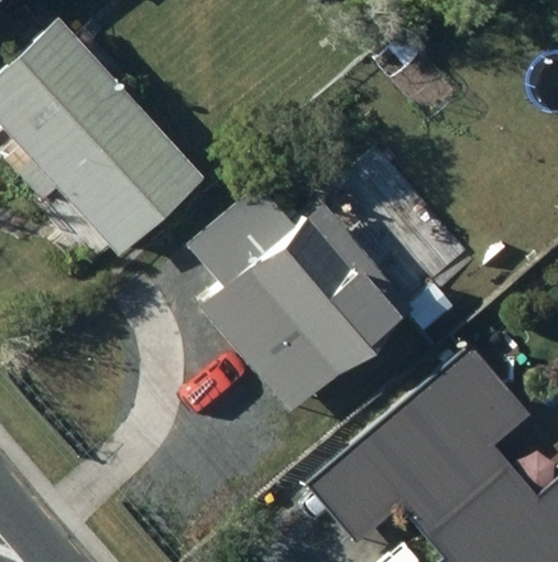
[(0,139),(9,132),(34,161),(19,175),(30,187),(131,97),(59,19),(0,73),(0,139)]
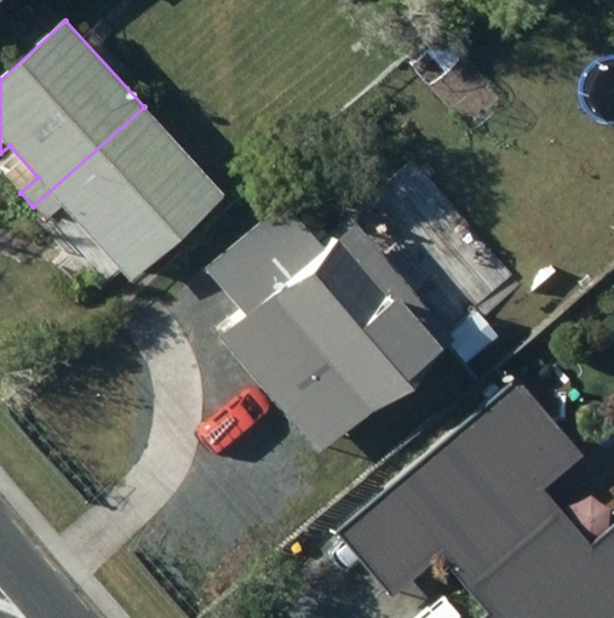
[(144,107),(33,206),(44,219),(61,204),(130,280),(224,195),(144,107)]
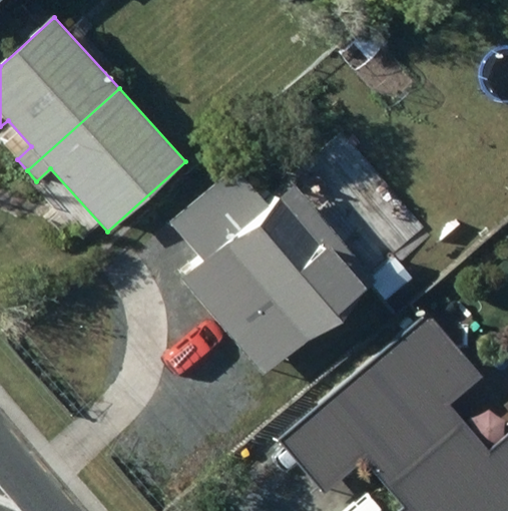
[(294,187),(183,280),(263,375),(396,265),(372,235),(349,254),(294,187)]
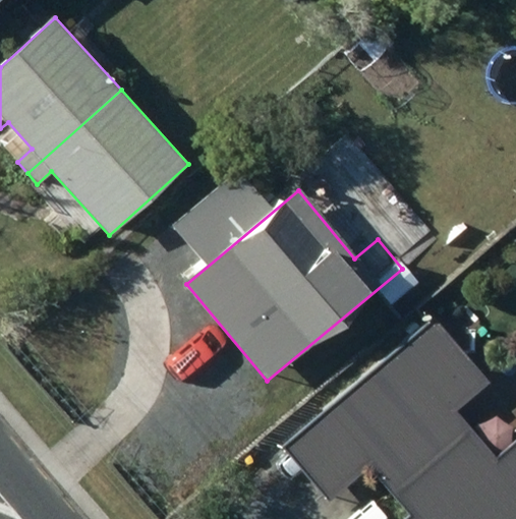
[(436,316),(284,448),(331,502),(369,468),(392,494),(470,426),(457,411),(492,382),(436,316)]
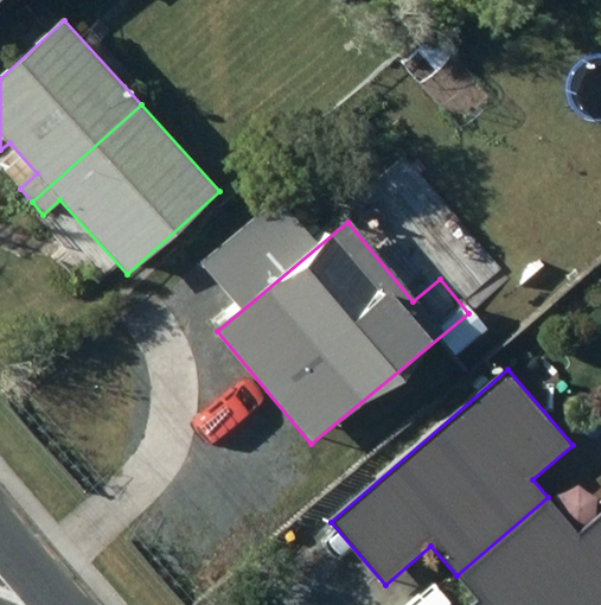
[(445,586),(460,604),(600,604),(600,515),(580,534),(548,497),(456,575),(445,586)]
